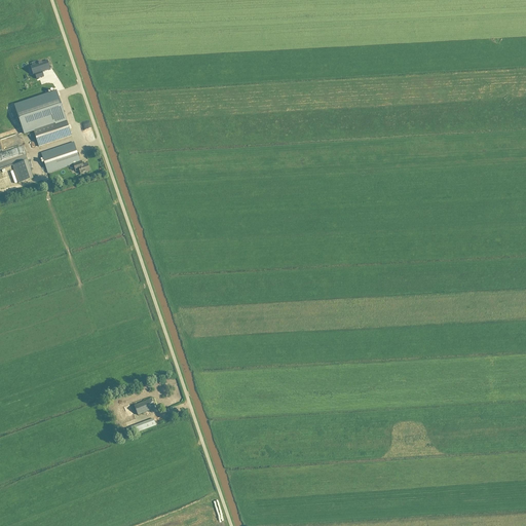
[(38,64),(29,67),(32,76),(34,75),(35,79),(43,77),(42,72),(50,70),(47,61),(41,63),(41,62),(37,63),(38,64)]
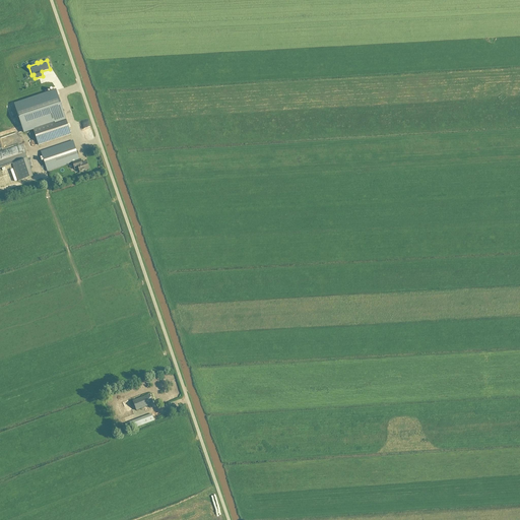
[(56,91),(14,105),(24,133),(34,130),(39,145),(71,135),(56,91)]
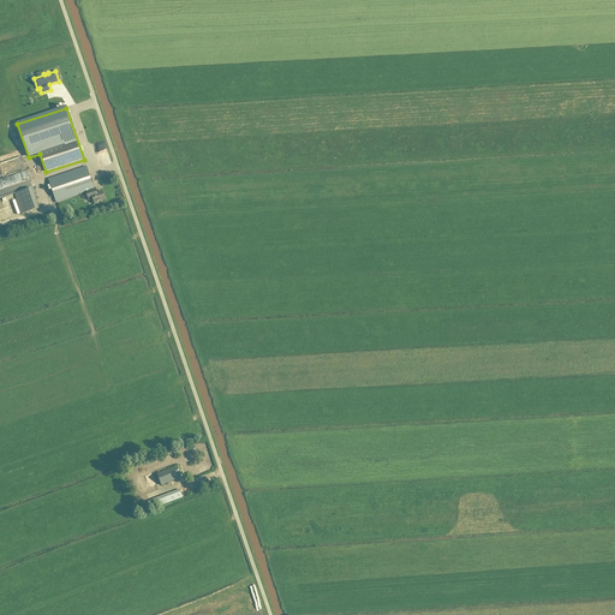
[(102,155),(99,155),(102,168),(111,166),(106,151),(105,151),(103,147),(100,148),(102,155)]
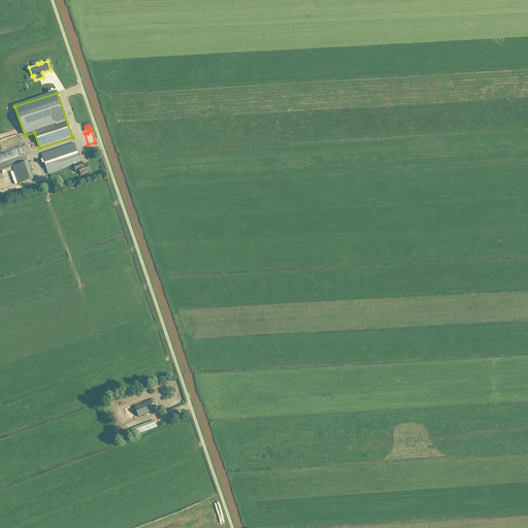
[(80,163),(74,143),(41,155),(47,174),(73,165),(76,172),(79,171),(81,175),(90,172),(88,165),(83,166),(81,162),(80,163)]
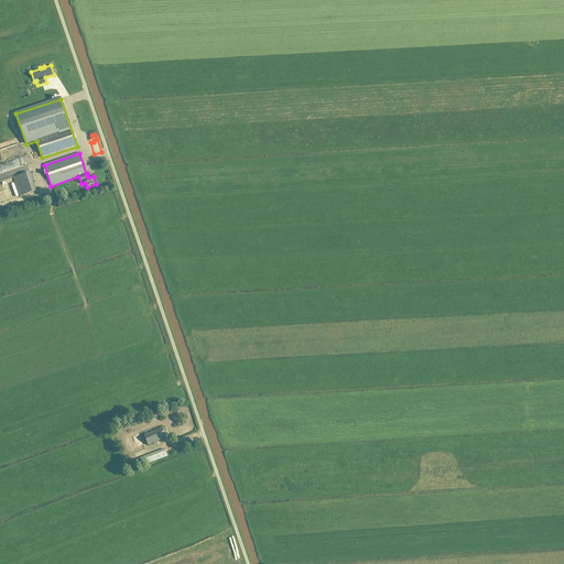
[(4,179),(22,173),(21,167),(8,172),(9,174),(4,175),(4,173),(0,174),(0,183),(6,182),(4,179)]
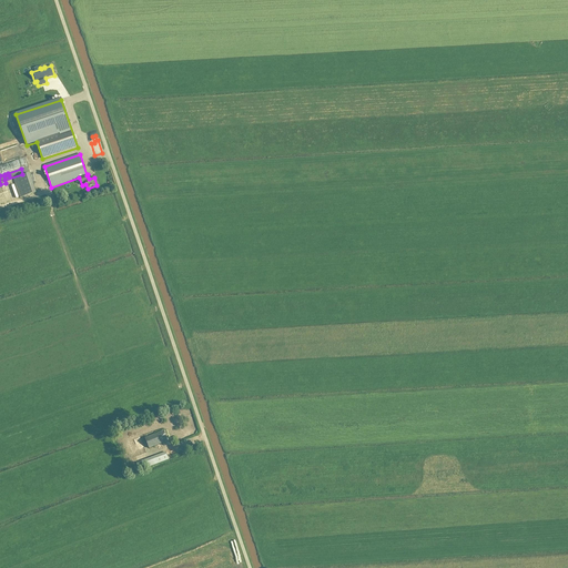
[(17,179),(23,198),(36,193),(29,174),(17,179)]
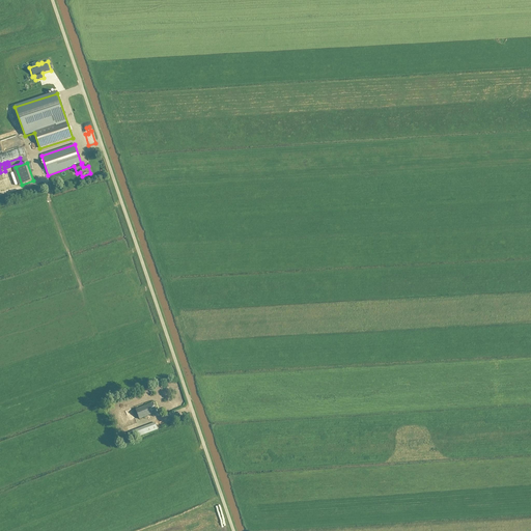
[(139,419),(157,413),(154,403),(135,411),(139,419)]
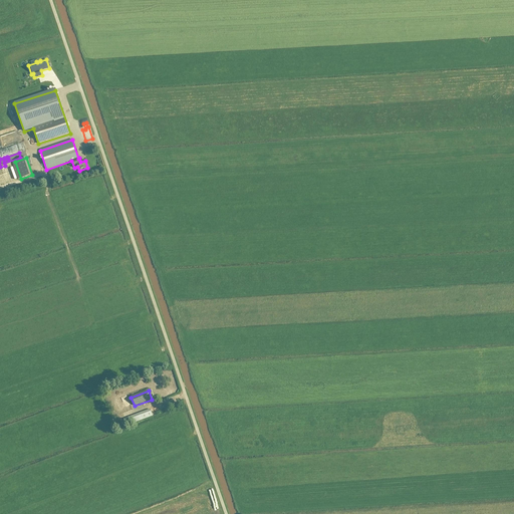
[(116,401),(120,415),(132,412),(127,398),(116,401)]
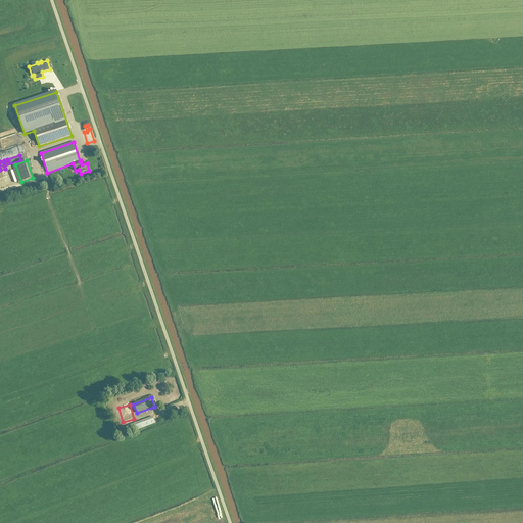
[(152,417),(129,426),(131,432),(155,424),(152,417)]
